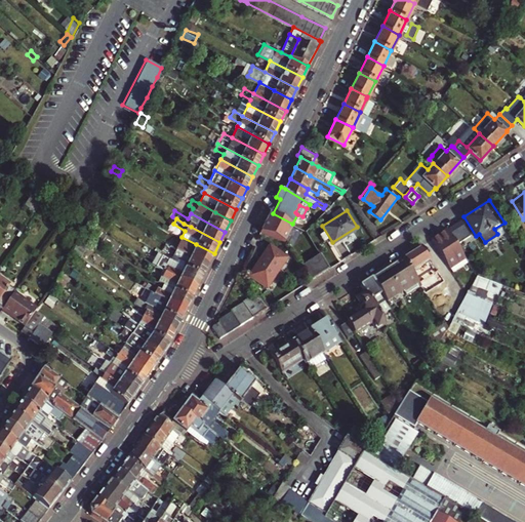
[(445,246),(454,241),(446,228),(437,234),(445,246)]
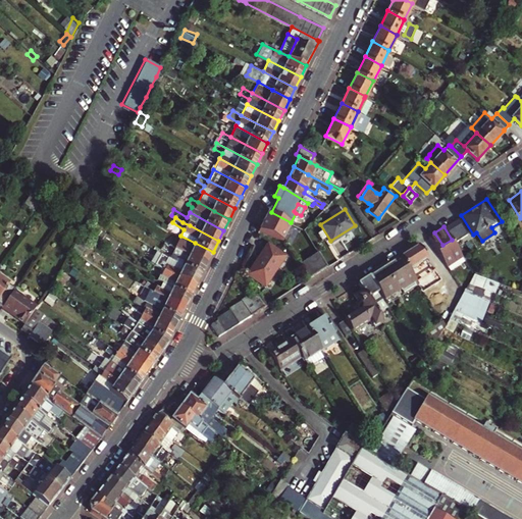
[(436,249),(442,245),(434,232),(429,236),(436,249)]
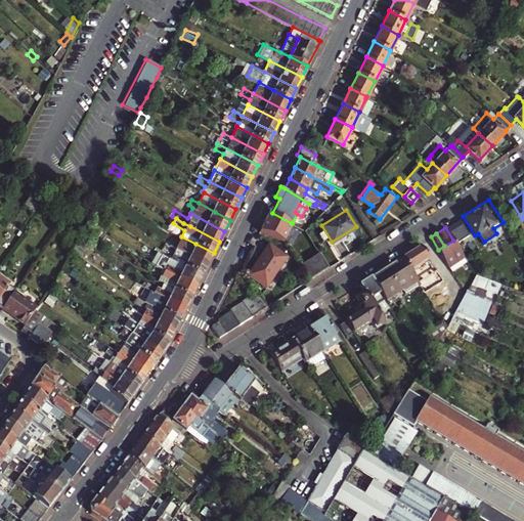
[(193,249),(195,244),(181,236),(179,242),(193,249)]
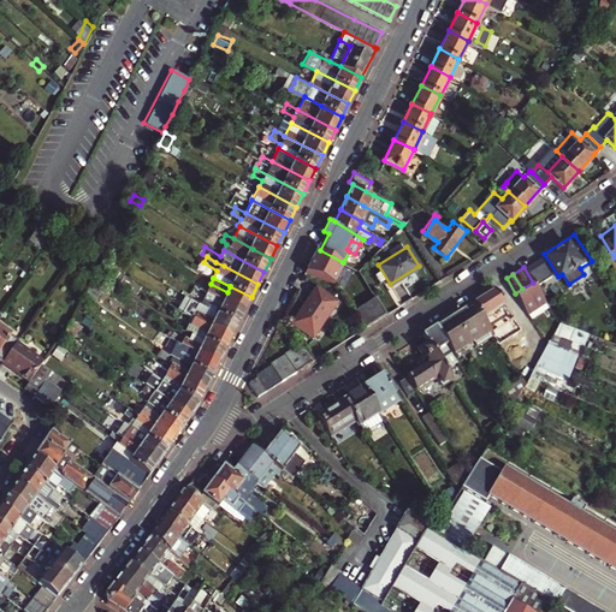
[(527,312),(544,299),(533,283),(522,289),(515,293),(527,312)]
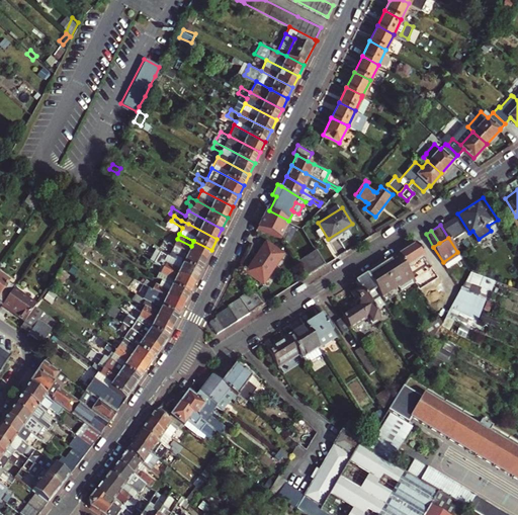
[(205,261),(211,250),(193,241),(191,246),(177,239),(174,245),(198,258),(205,261)]
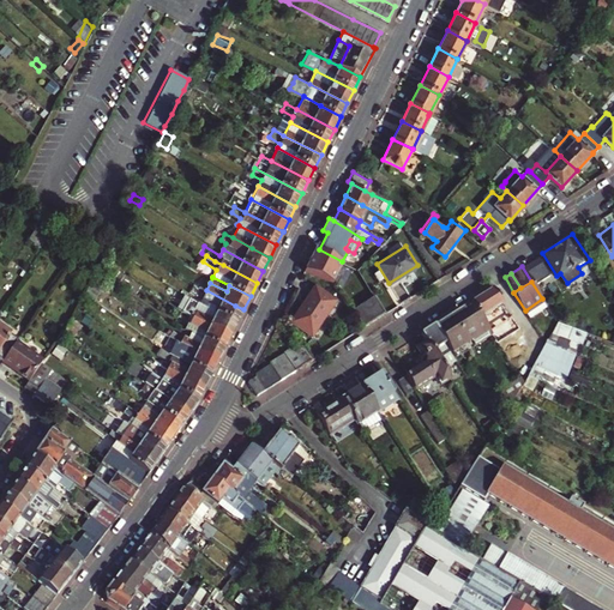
[(494,306),(504,300),(494,284),(471,299),(481,314),(494,306)]
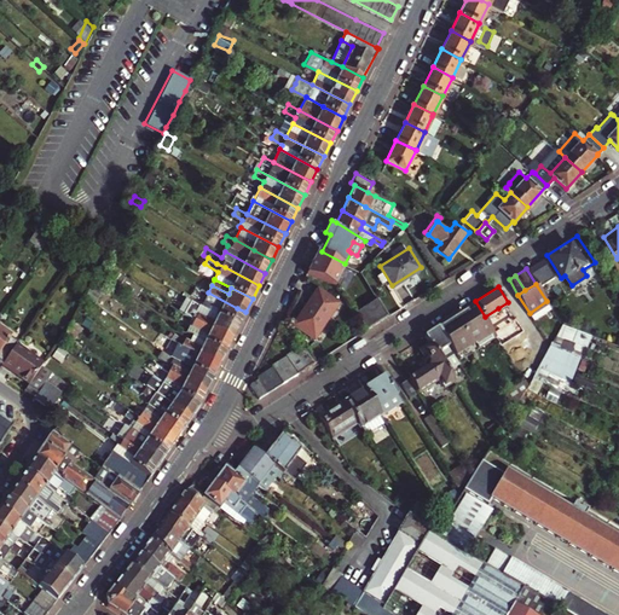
[(239,325),(246,312),(237,308),(208,293),(201,288),(194,301),(201,306),(218,314),(239,325)]
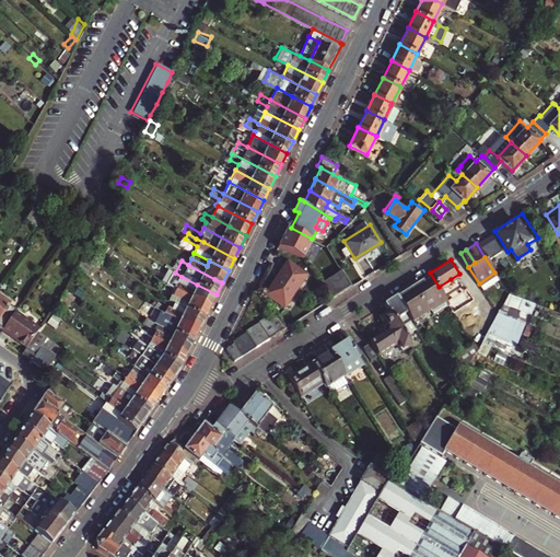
[(300,280),(301,281),(306,274),(288,260),(266,292),(284,304),(300,280)]
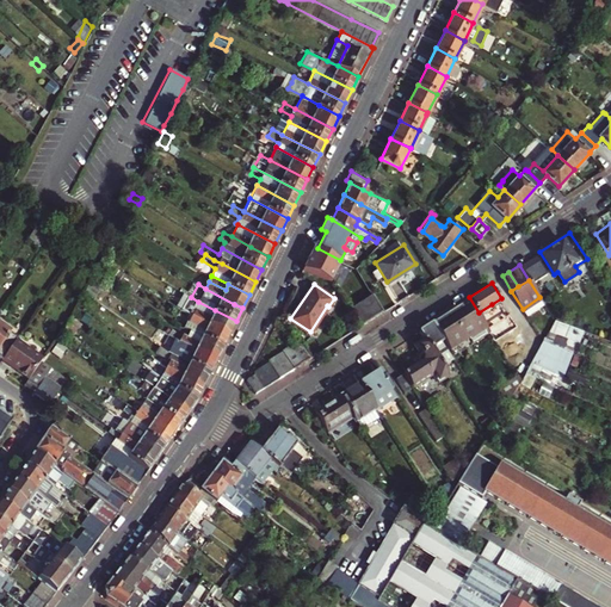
[(376,314),(383,309),(372,293),(365,298),(376,314)]
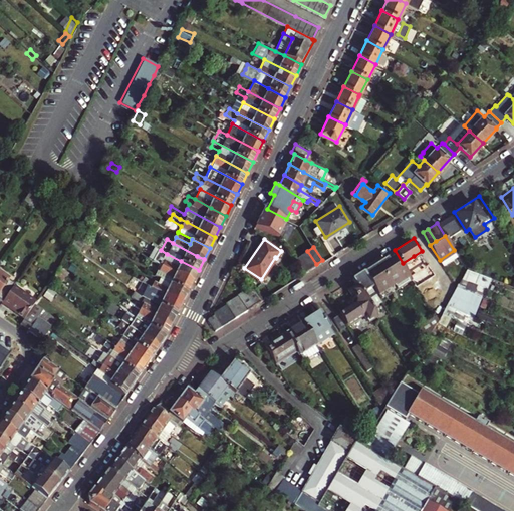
[(194,280),(199,270),(181,261),(167,254),(161,250),(158,248),(153,258),(160,263),(194,280)]
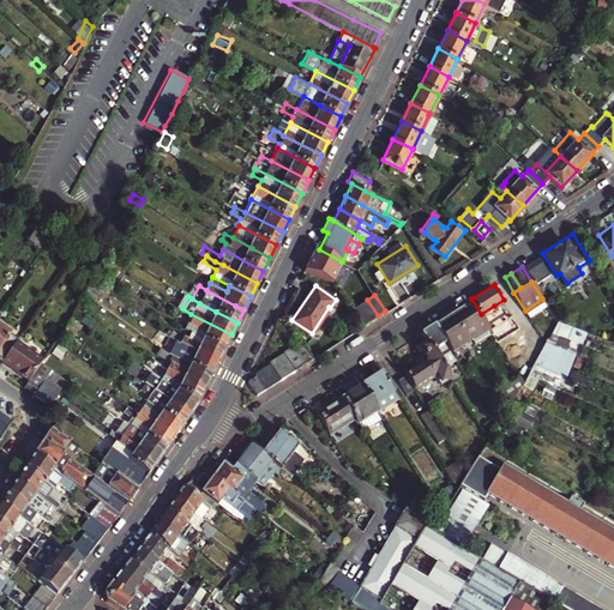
[(455,356),(492,331),(481,314),(471,299),(461,305),(453,309),(433,322),(450,349),(453,354),(455,356)]
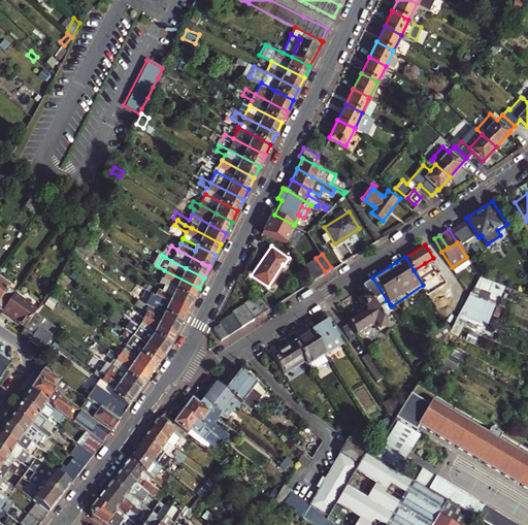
[(319,275),(325,271),(316,258),(309,261),(319,275)]
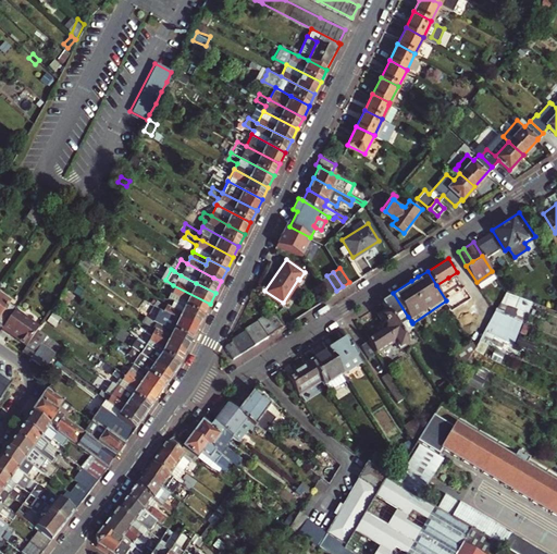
[(330,295),(336,291),(326,275),(320,280),(330,295)]
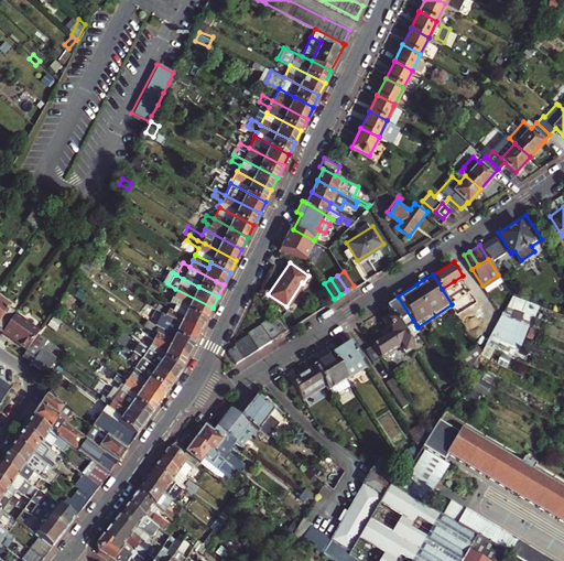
[(489,336),(454,281),(442,289),(452,304),(481,349),(485,344),(489,336)]
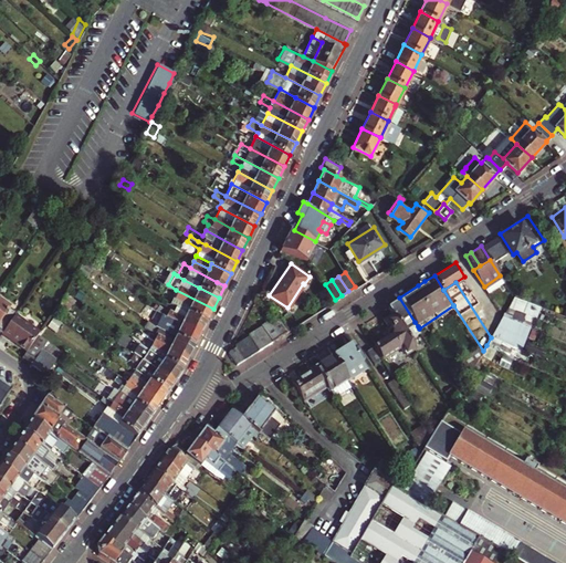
[(287,308),(289,308),(304,284),(303,283),(287,308)]
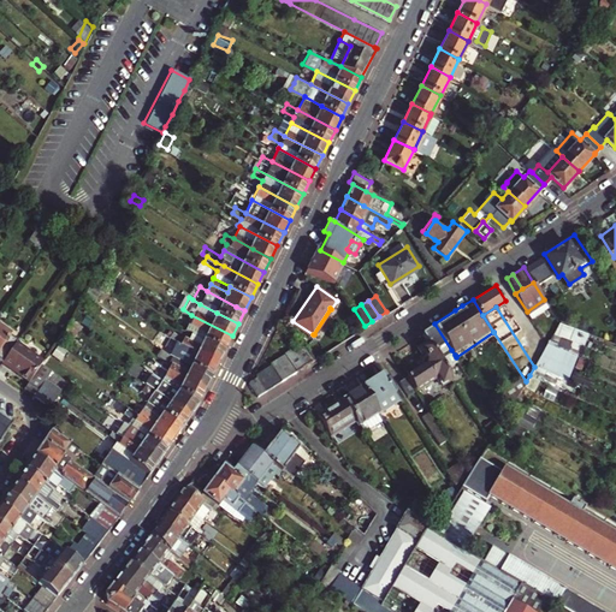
[(225,349),(232,336),(191,315),(188,322),(207,333),(205,338),(225,349)]
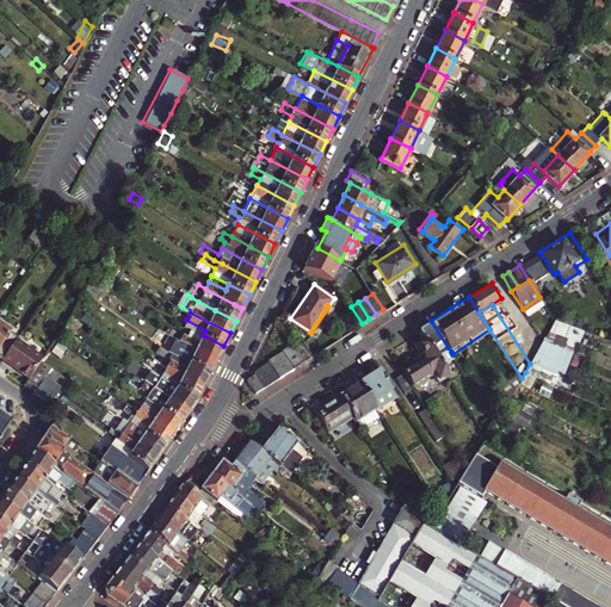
[(203,335),(205,330),(186,320),(184,326),(203,335)]
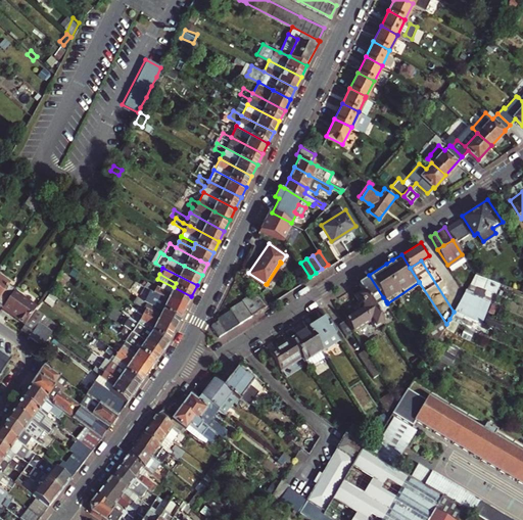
[(470,283),(483,288),(486,278),(474,274),(470,283)]
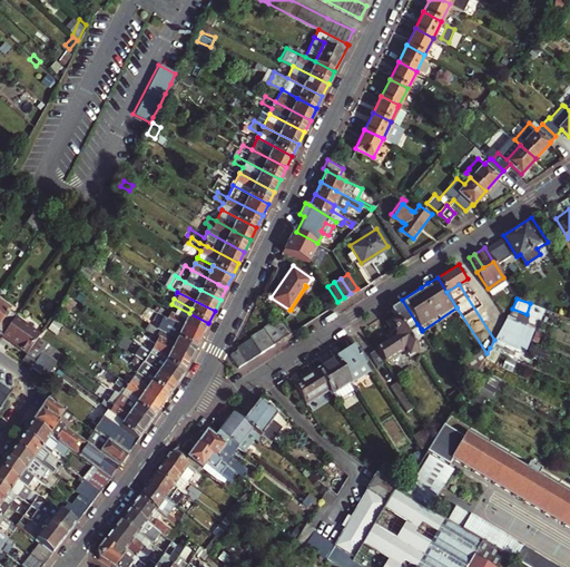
[(421,329),(418,324),(402,300),(391,308),(395,316),(411,340),(414,339),(416,336),(423,332),(422,331),(421,329)]
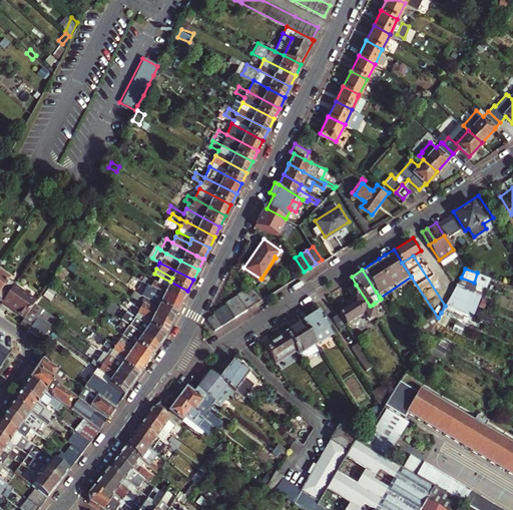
[(0,300),(1,301),(13,283),(14,282),(0,272),(0,300)]
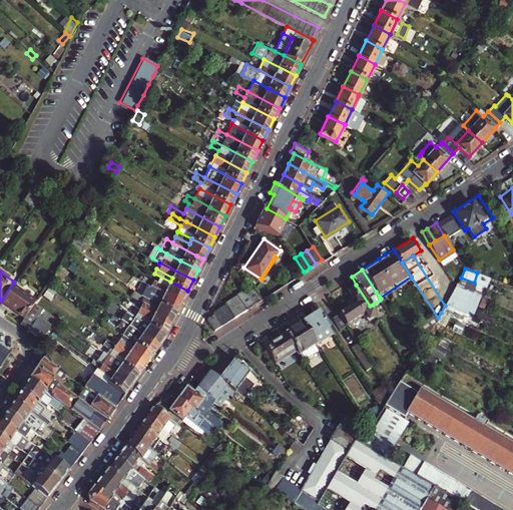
[(167,287),(170,282),(154,274),(151,278),(167,287)]
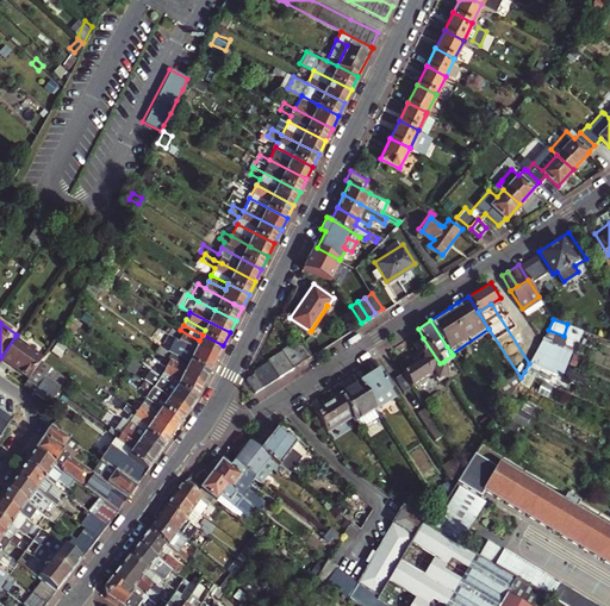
[(179,338),(217,358),(223,345),(203,335),(199,341),(180,330),(180,331),(172,328),(168,332),(175,337),(179,338)]
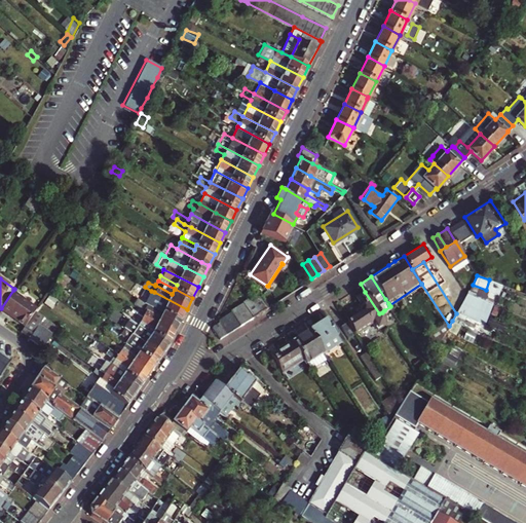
[(492,303),(496,294),(486,290),(473,285),(467,293),(492,303)]
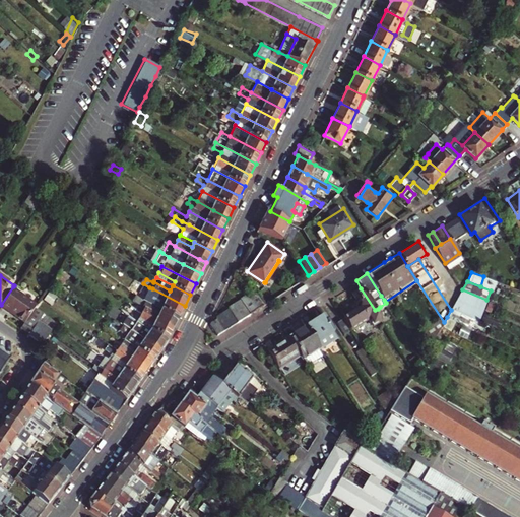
[(36,307),(38,304),(13,286),(1,305),(25,321),(36,307)]
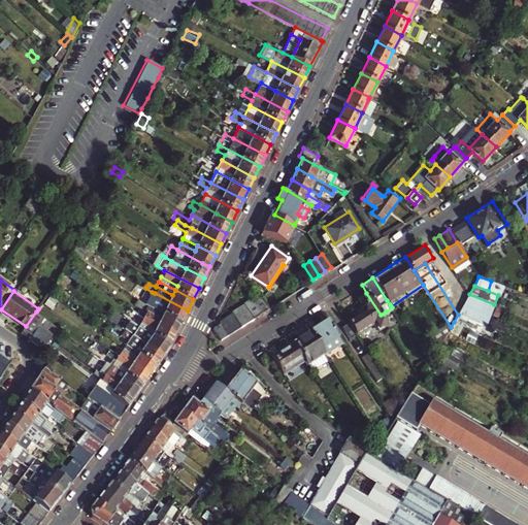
[(164,313),(182,321),(188,310),(155,293),(152,299),(166,307),(164,313)]
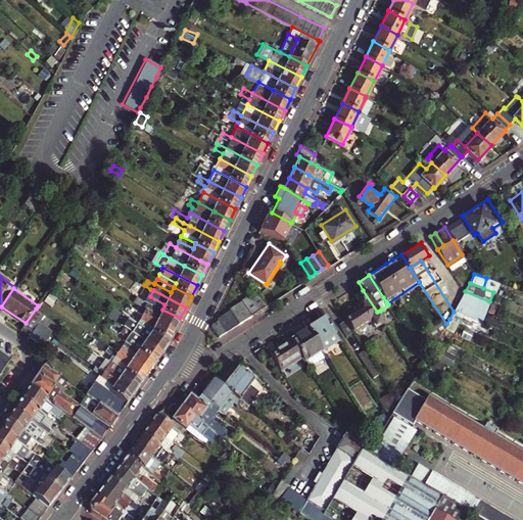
[(382,320),(381,319),(377,312),(363,290),(355,294),(359,299),(358,300),(358,301),(357,302),(355,303),(355,305),(355,306),(355,308),(355,310),(357,311),(345,319),(351,329),(368,319),(372,320),(375,325),(382,320)]
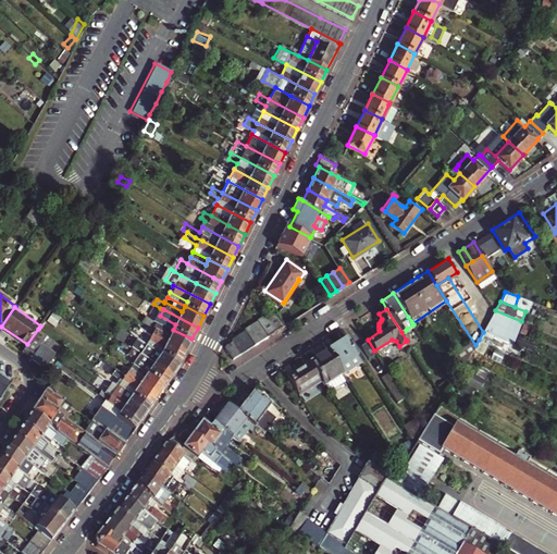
[(268,335),(282,327),(271,310),(257,319),(268,335)]
